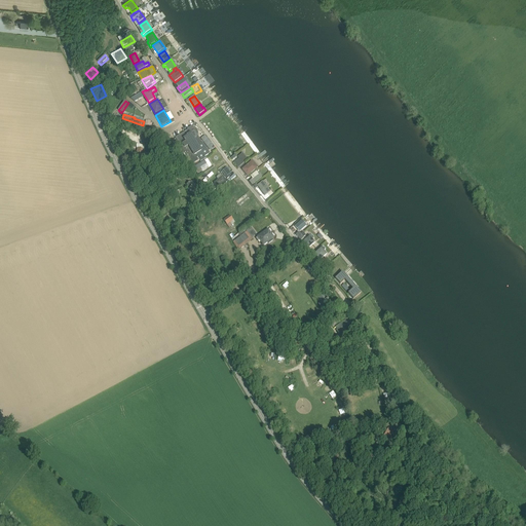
[(181,135),(176,138),(178,142),(179,143),(185,152),(183,154),(184,156),(183,156),(190,166),(194,163),(199,160),(200,162),(207,158),(205,157),(210,154),(202,143),(201,144),(196,136),(197,134),(196,130),(194,128),(191,128),(181,135)]
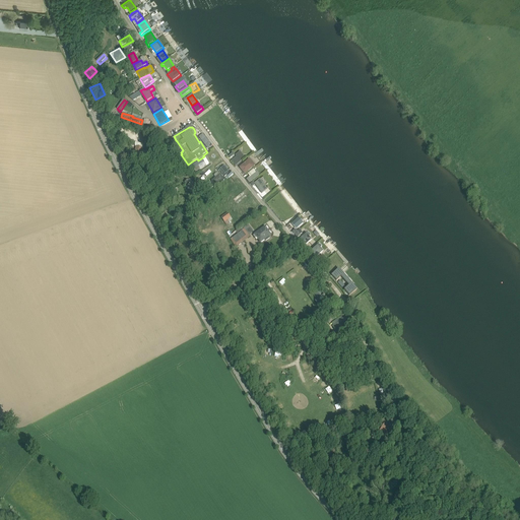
[(203,133),(199,136),(207,149),(211,146),(203,133)]
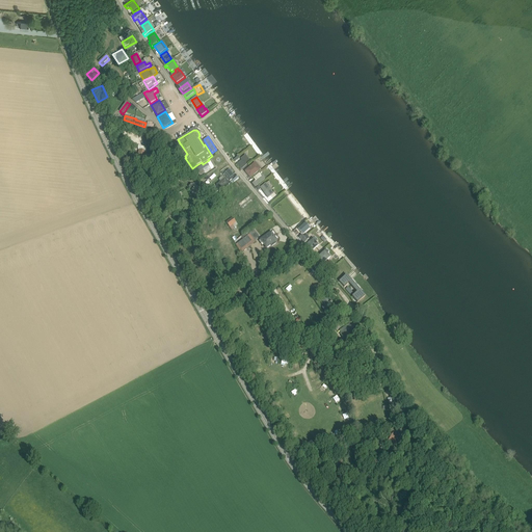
[(145,163),(147,162),(148,157),(148,155),(147,155),(148,152),(147,152),(147,149),(147,148),(138,145),(138,149),(138,151),(139,151),(137,158),(140,159),(141,160),(140,162),(145,163)]
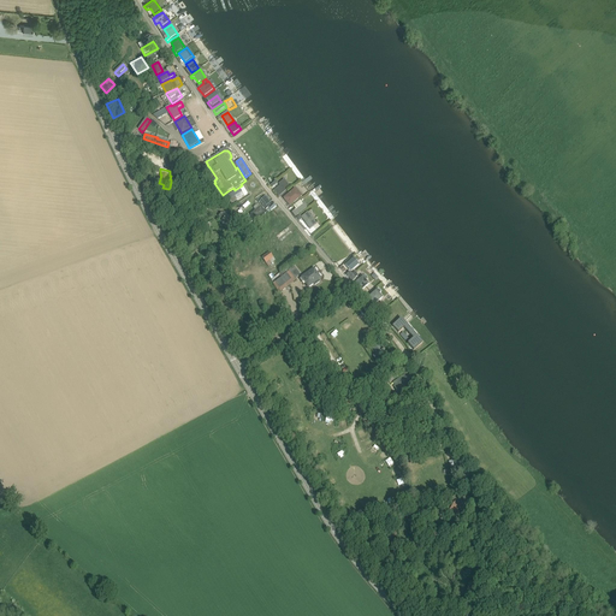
[(282,188),(276,194),(279,197),(291,188),(285,179),(278,185),(282,188)]
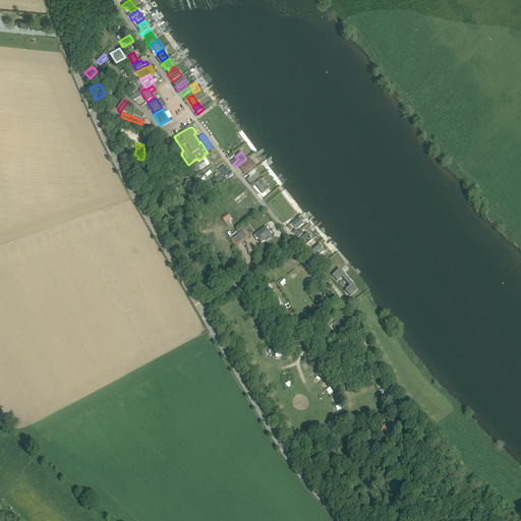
[(206,158),(192,166),(196,172),(210,164),(206,158)]
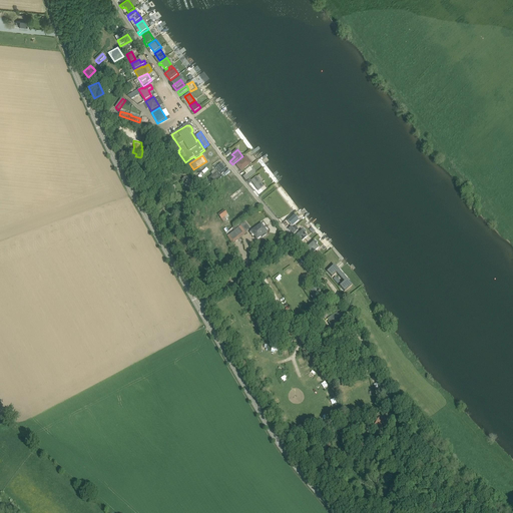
[(246,157),(236,166),(241,172),(251,164),(246,157)]
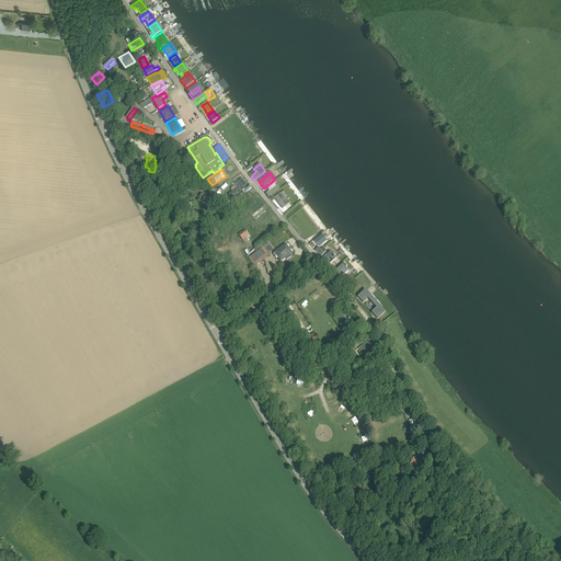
[(243,179),(241,181),(244,185),(248,189),(250,186),(243,179)]
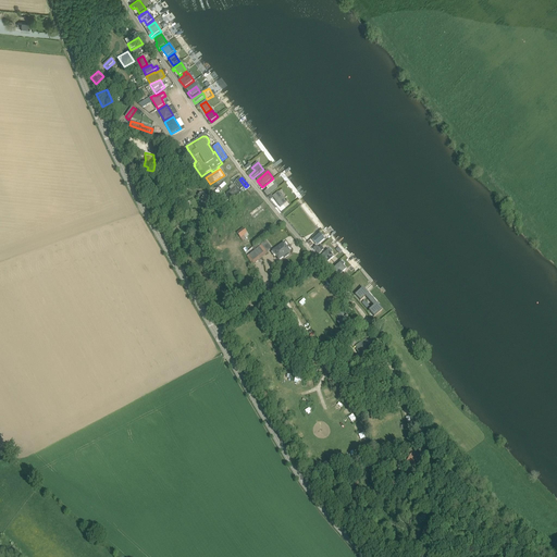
[(232,192),(227,195),(232,201),(242,194),(236,187),(234,185),(233,185),(230,188),(232,192)]
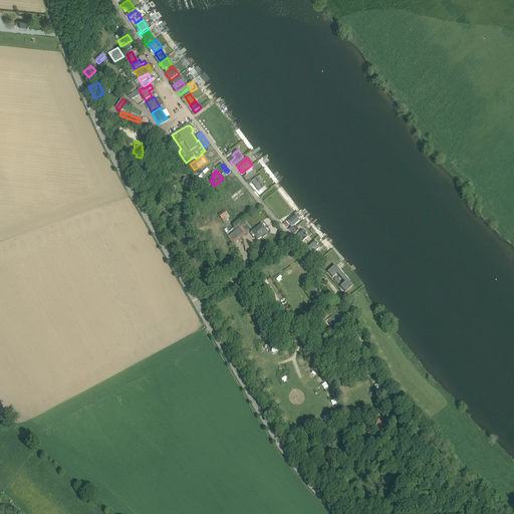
[(246,176),(244,178),(246,182),(256,174),(254,171),(246,177),(246,176)]
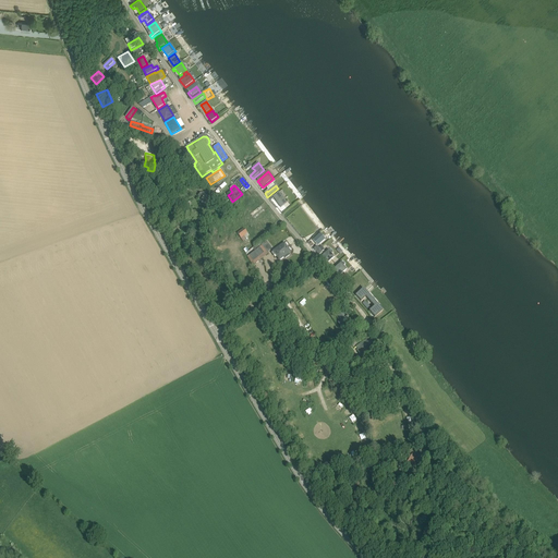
[(201,202),(206,210),(213,205),(204,192),(198,196),(202,201),(201,202)]
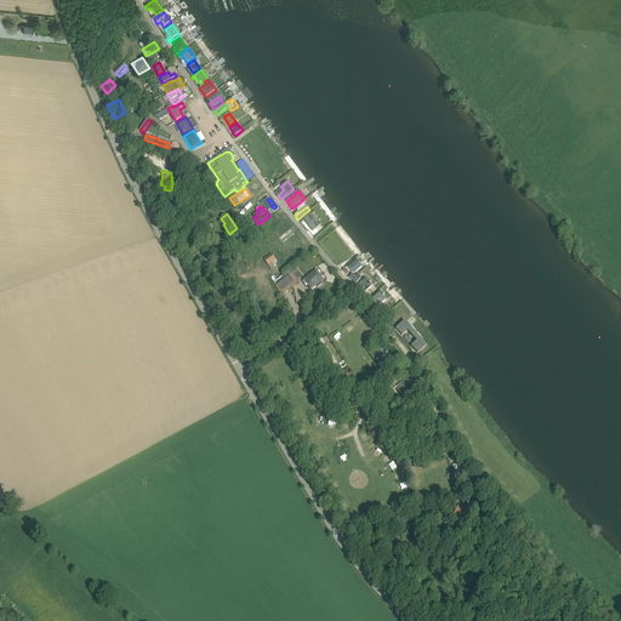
[(311,215),(303,220),(313,232),(319,227),(311,215)]
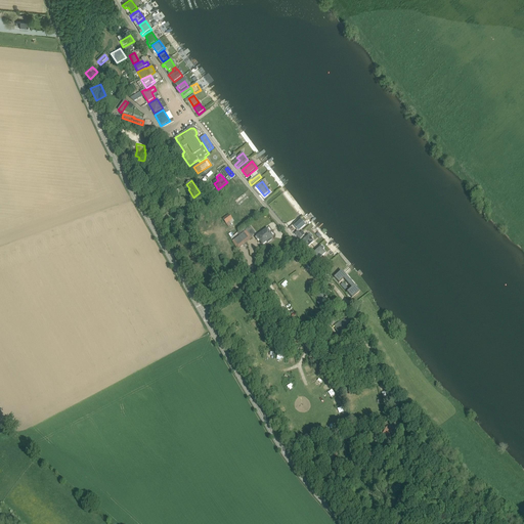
[(204,189),(208,194),(215,188),(212,183),(204,189)]
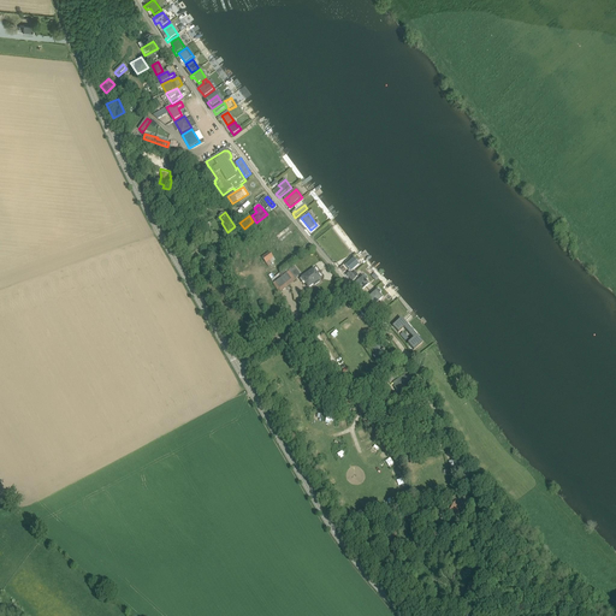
[(272,265),(272,264),(276,261),(272,256),(270,253),(262,258),(266,264),(268,267),(272,265)]
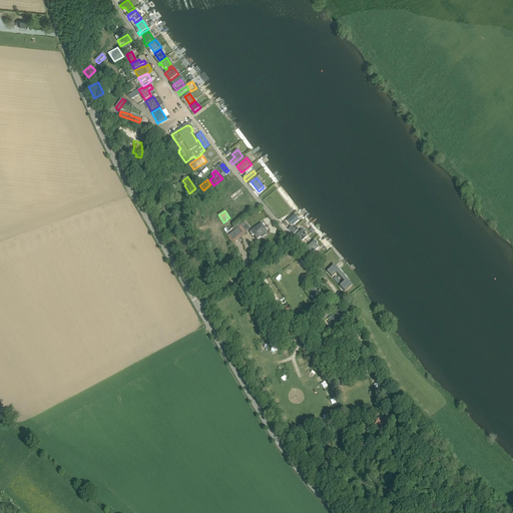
[(295,215),(288,221),(292,226),(299,220),(295,215)]
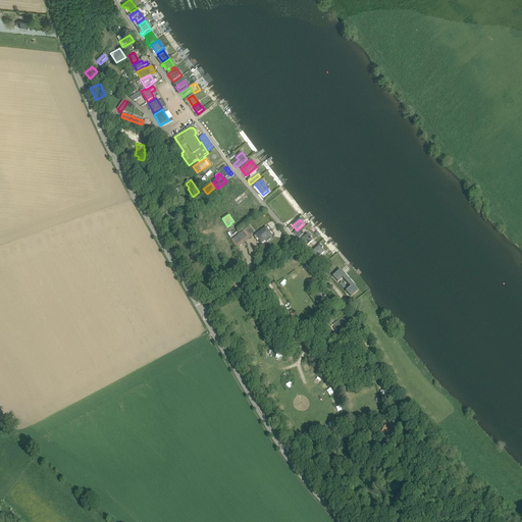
[(248,226),(243,229),(244,231),(245,230),(250,236),(252,233),(254,232),(253,231),(249,225),(248,226)]
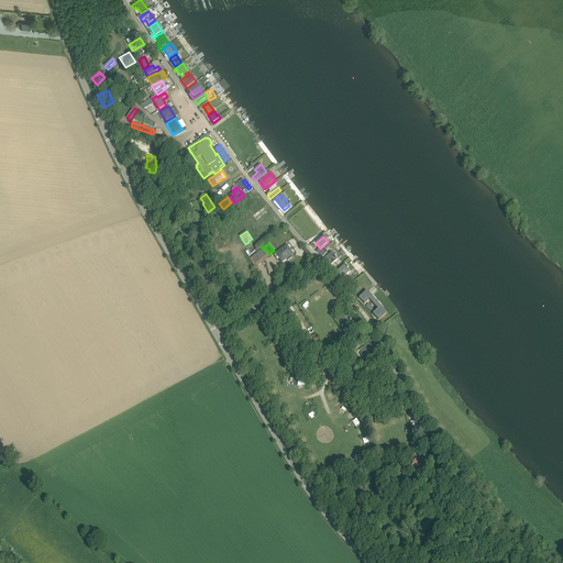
[(288,246),(277,254),(283,262),(286,260),(288,261),(293,257),(291,255),(294,254),(288,246)]
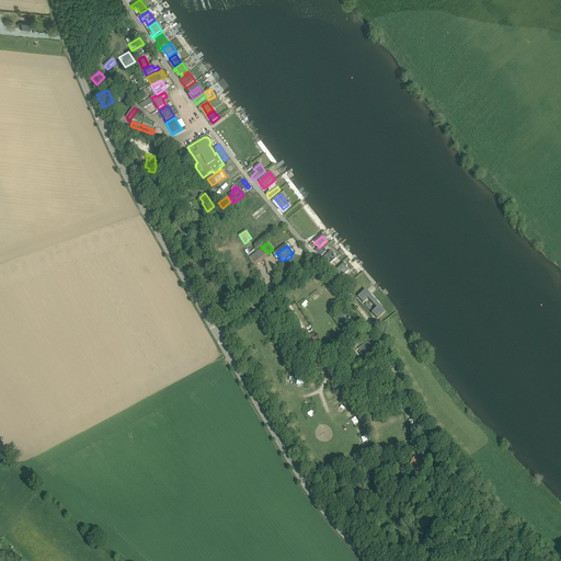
[(321,250),(319,248),(317,251),(321,256),(324,254),(327,252),(323,248),(321,250)]
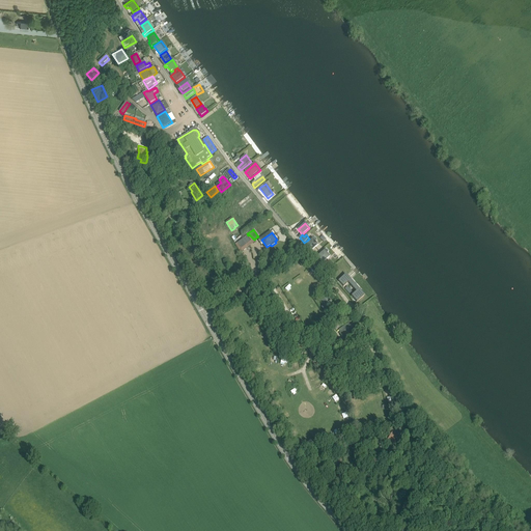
[(313,239),(305,246),(311,252),(318,246),(315,243),(316,242),(316,241),(316,240),(316,239),(315,239),(314,239),(313,239)]
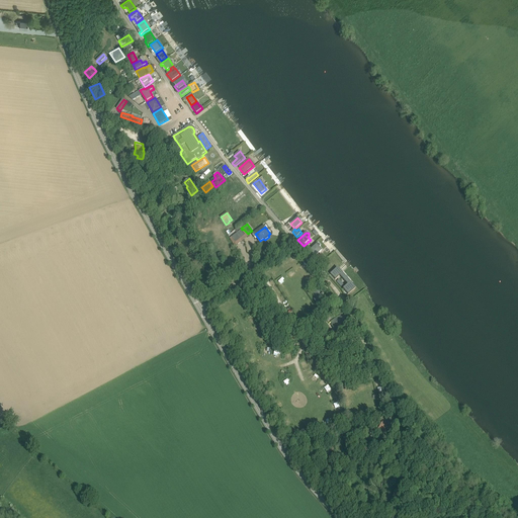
[(235,247),(241,243),(235,235),(230,239),(234,244),(234,245),(235,247)]
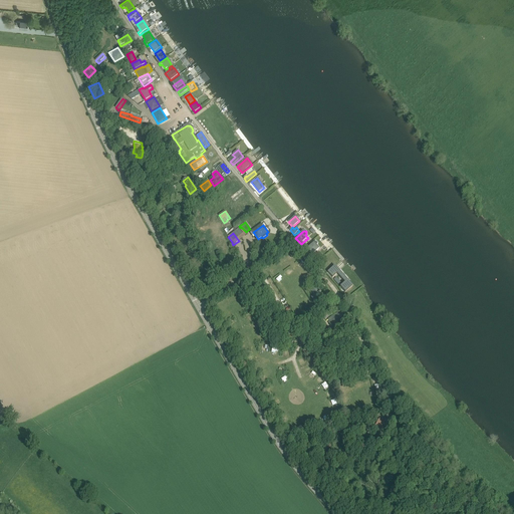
[(315,242),(306,249),(312,255),(319,249),(316,246),(317,245),(318,244),(316,242),(315,243),(315,242)]
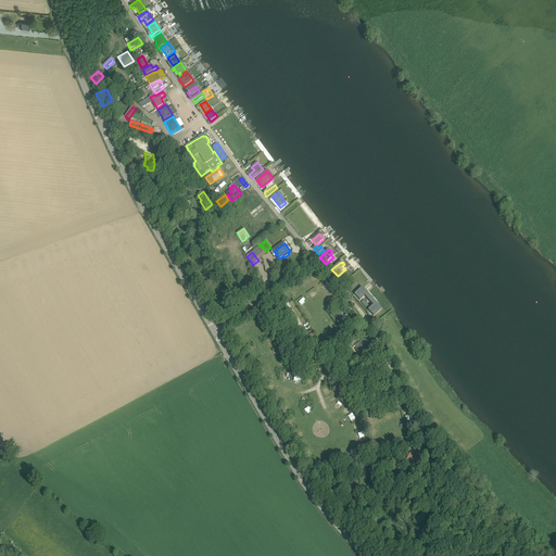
[(355,273),(361,268),(357,264),(352,268),(355,273)]
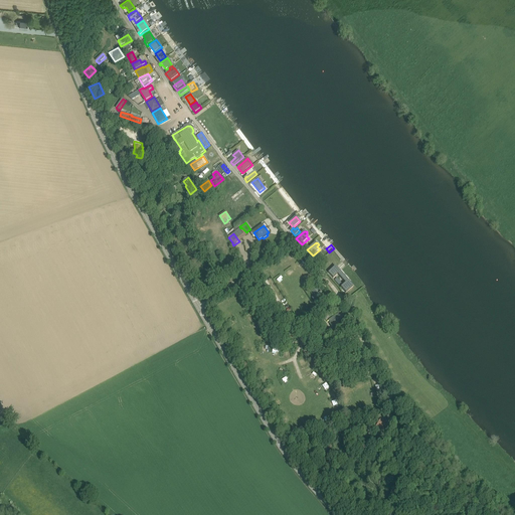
[(334,267),(327,274),(332,279),(339,273),(334,267)]
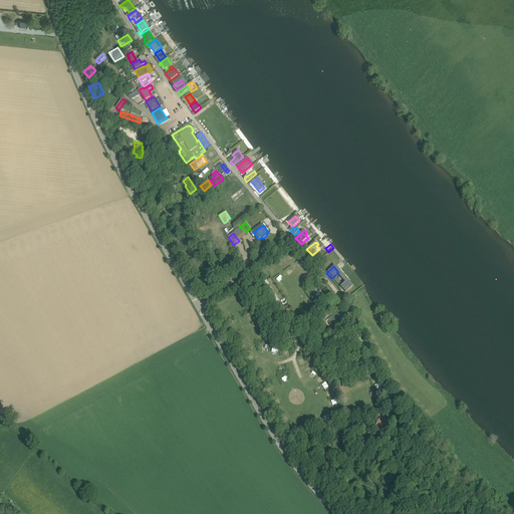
[(346,281),(339,287),(343,292),(351,286),(346,281)]
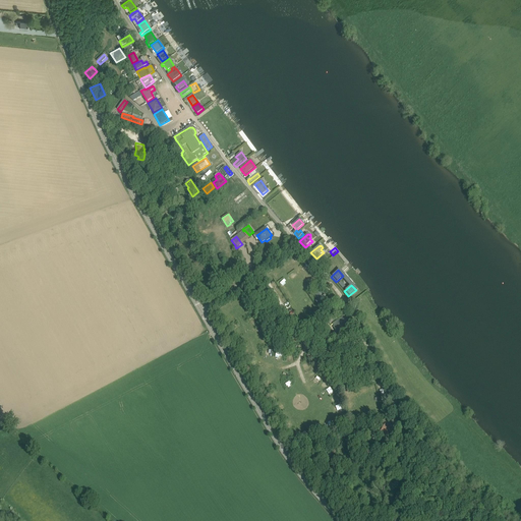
[(317,289),(313,292),(317,299),(315,301),(317,305),(323,302),(326,306),(331,303),(326,295),(323,296),(317,289)]
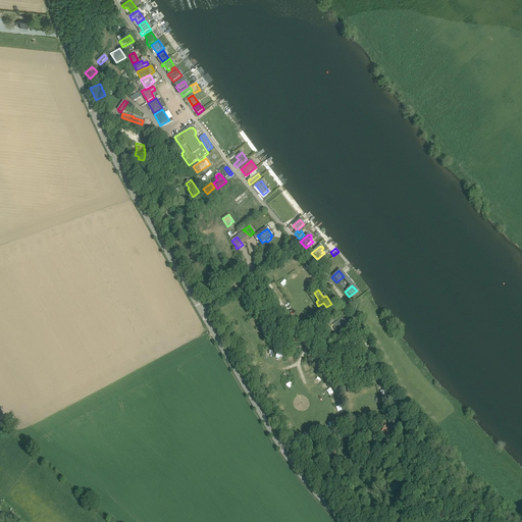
[(343,321),(333,327),(338,335),(348,329),(343,321)]
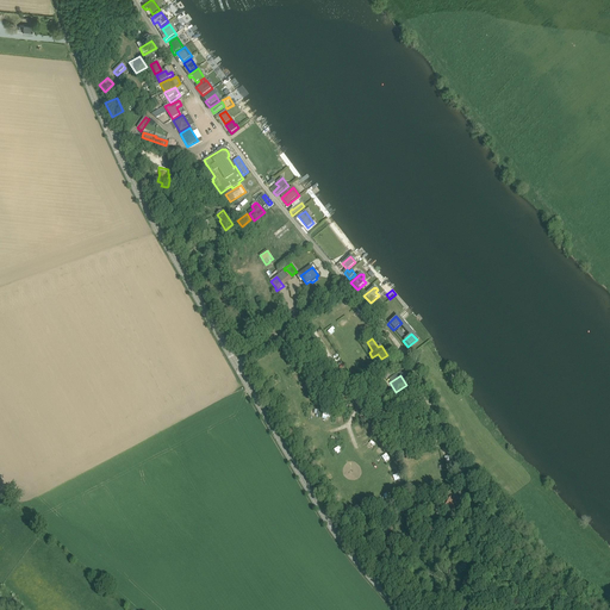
[(363,384),(359,387),(359,388),(358,390),(360,393),(361,392),(362,394),(367,391),(363,384)]
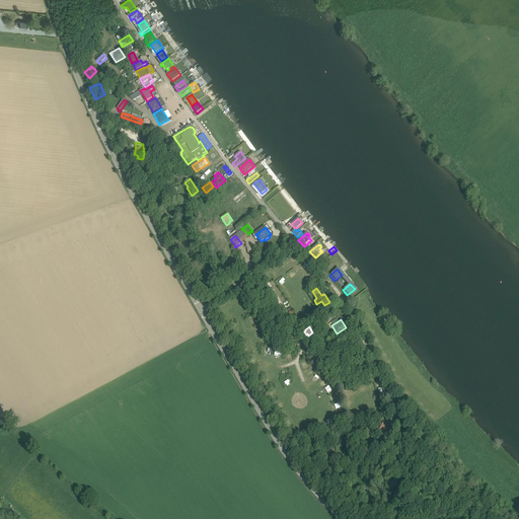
[(383,422),(380,428),(378,430),(384,433),(385,431),(389,425),(383,422)]
